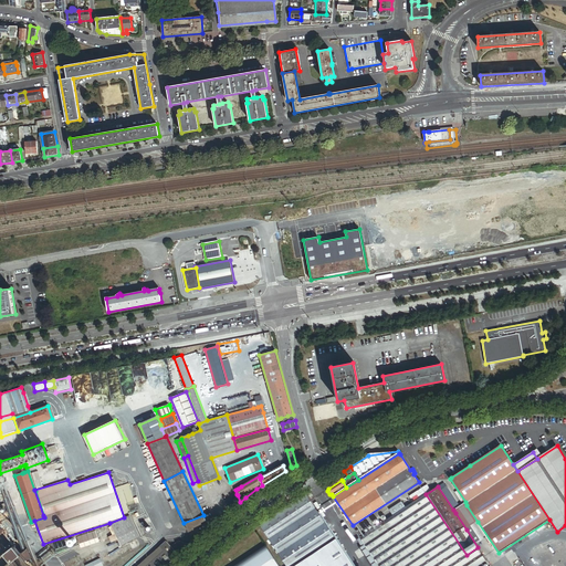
[(412,499),(415,502),(426,494),(423,492),(412,499)]
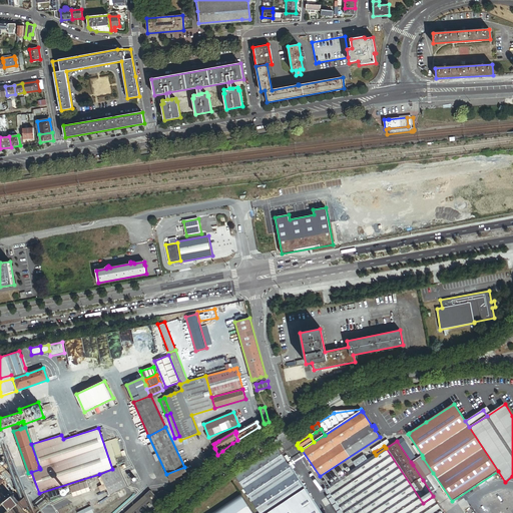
[(242,470),(235,475),(260,512),(264,512),(304,487),(278,448),(242,470)]
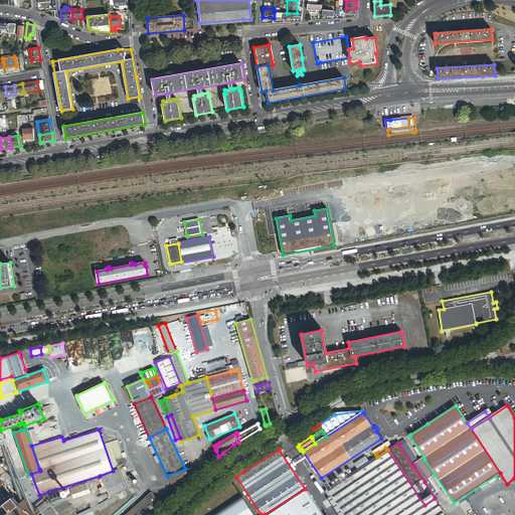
[(408,514),(424,505),(387,450),(377,457),(330,487),(328,489),(345,514),(408,514)]
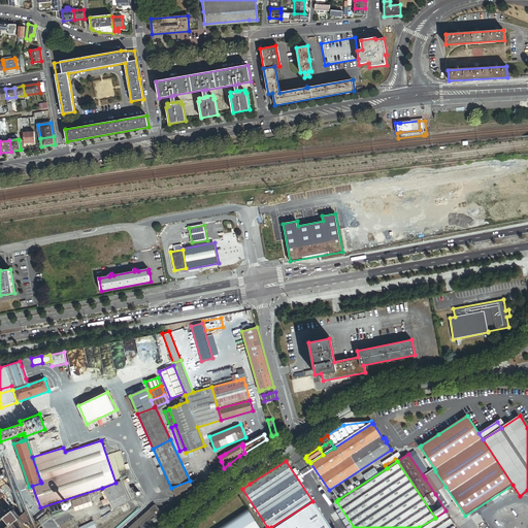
[(425,479),(435,471),(434,468),(423,475),(425,479)]
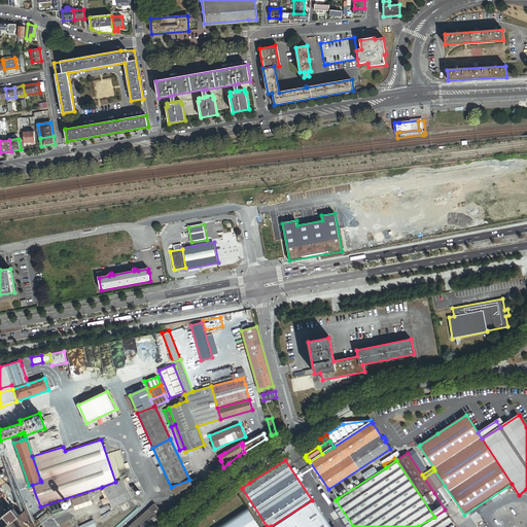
[(434,493),(445,486),(434,470),(424,478),(434,493)]
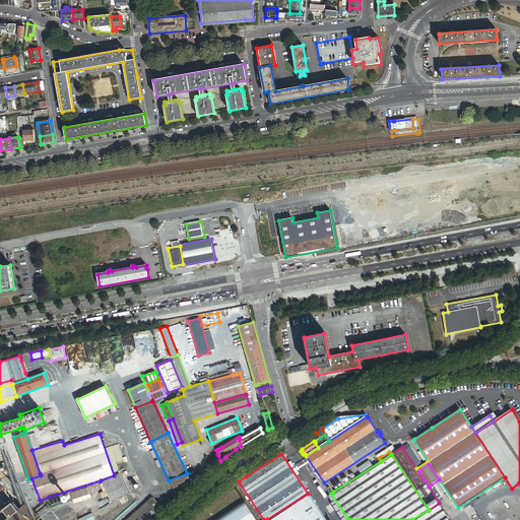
[(169,480),(174,490),(178,486),(178,485),(185,482),(185,480),(189,478),(187,473),(169,480)]
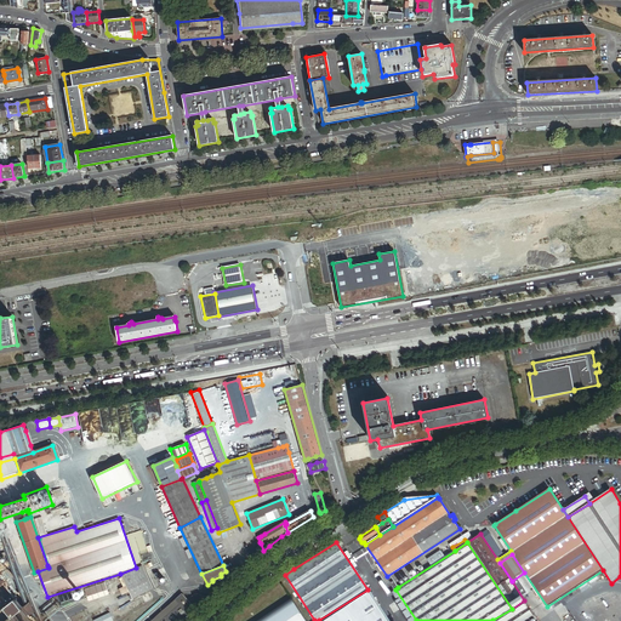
[(154,590),(142,567),(136,569),(120,574),(127,586),(120,590),(123,596),(130,593),(134,600),(154,590)]
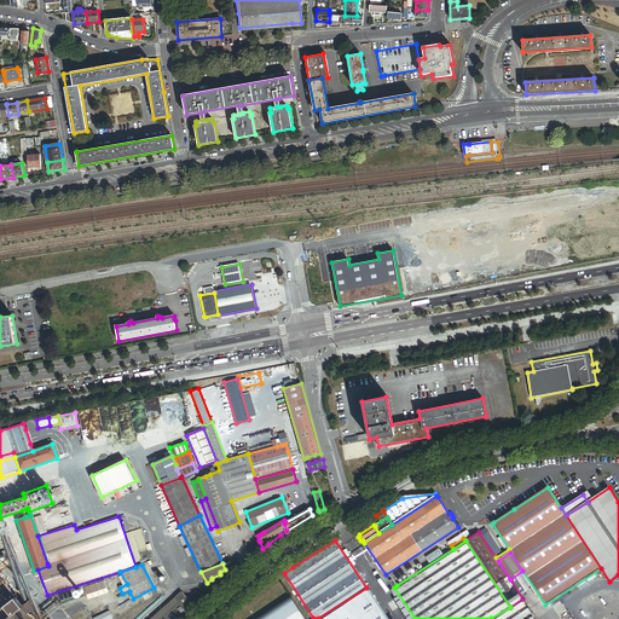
[(0,618),(34,618),(16,596),(0,608),(0,596),(11,588),(0,573),(0,618)]
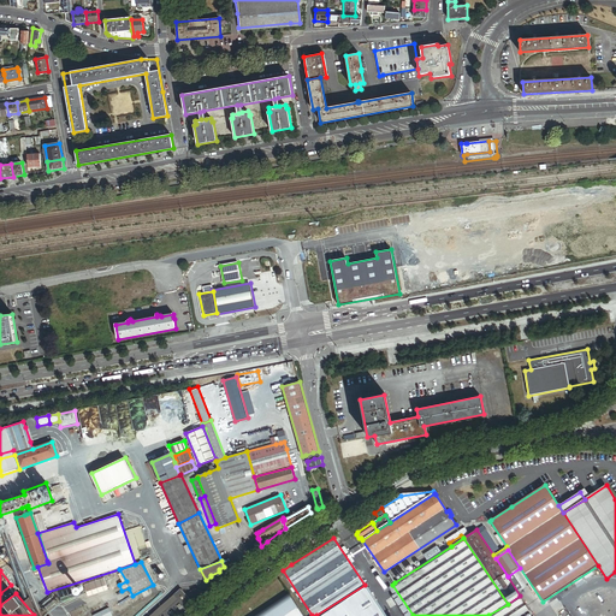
[(108,590),(104,578),(84,584),(88,596),(108,590)]
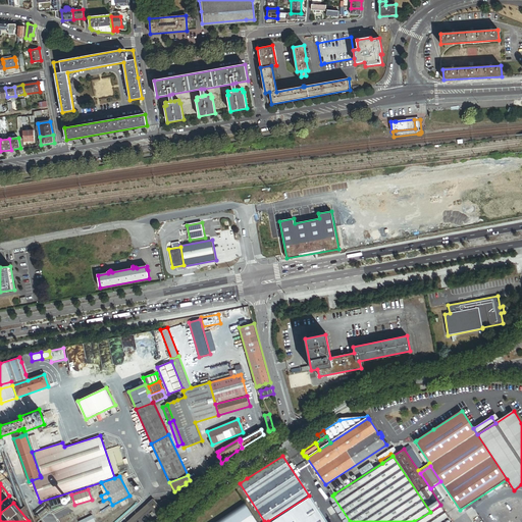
[(329,521),(325,515),(313,497),(272,521),(329,521)]
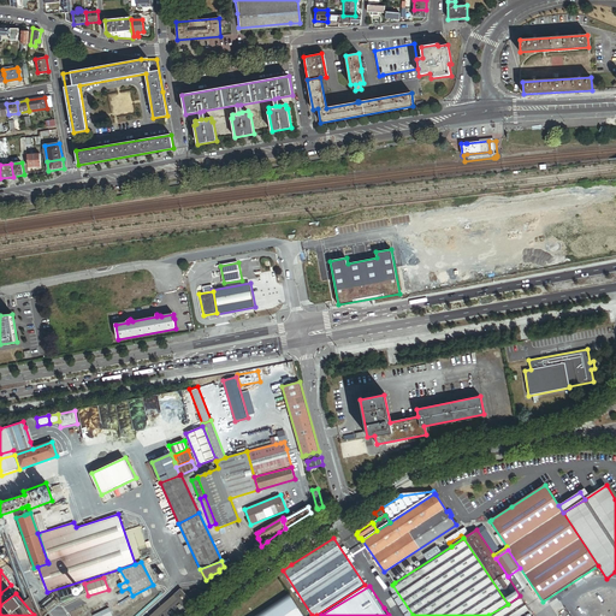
[(531,610),(520,596),(508,604),(489,615),(521,615),(531,610)]
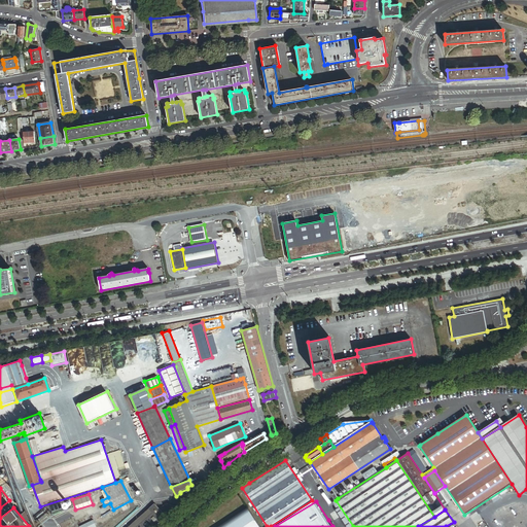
[(259,526),(248,511),(222,526),(259,526)]
